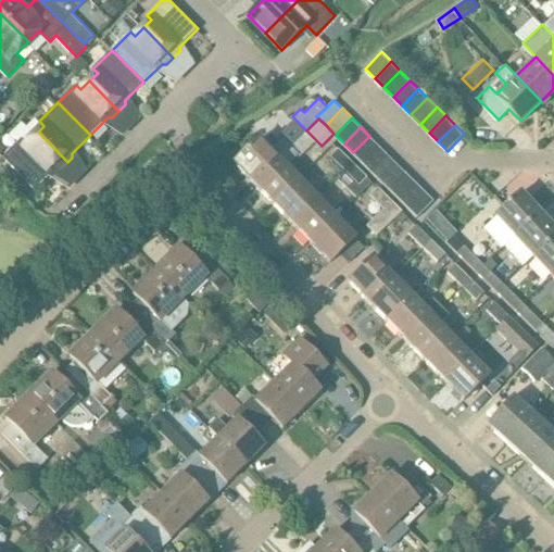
[(3,157),(35,189),(54,171),(59,171),(67,162),(38,132),(27,142),(22,138),(3,157)]
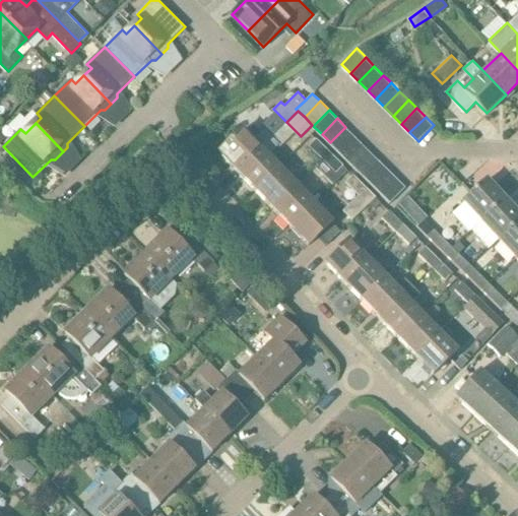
[(220,151),(238,170),(273,135),(265,127),(254,138),(244,128),(220,151)]
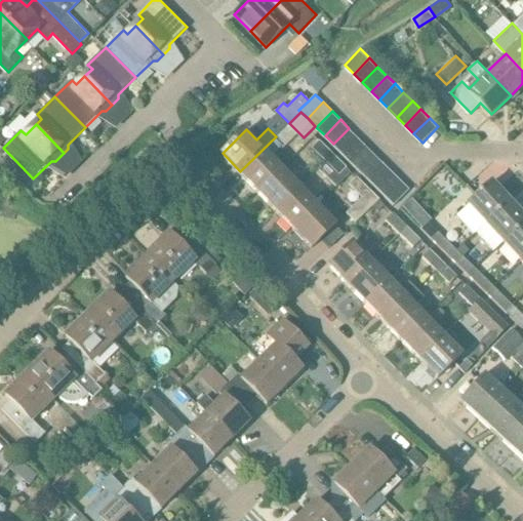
[(358,136),(349,128),(333,144),(343,153),(358,136)]
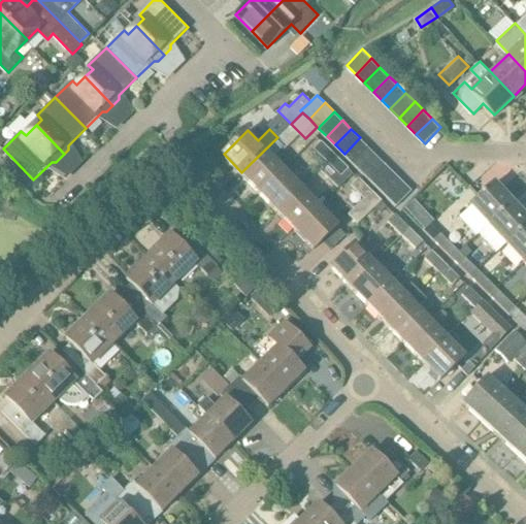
[(241,172),(259,190),(283,167),(273,157),(285,145),(277,137),(241,172)]
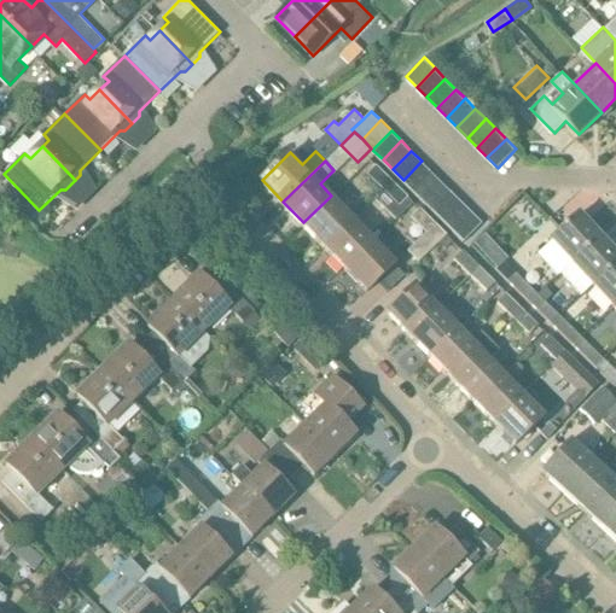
[(431,170),(422,161),(404,180),(413,190),(431,170)]
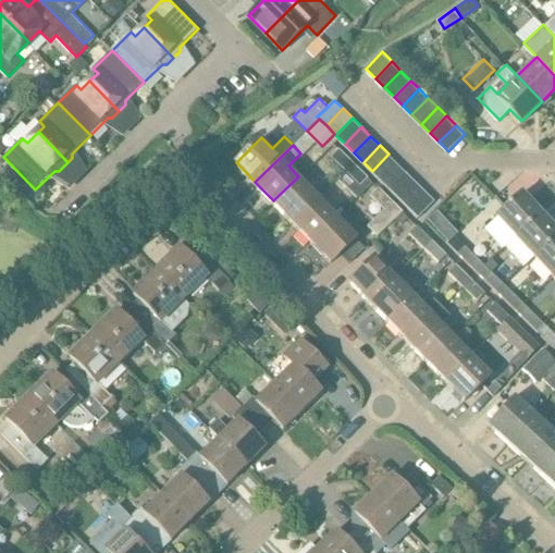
[(332,156),(346,169),(354,161),(340,147),(332,156)]
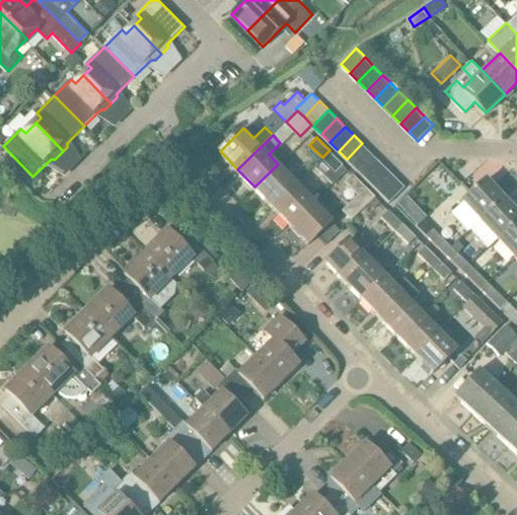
[(370,151),(362,143),(347,159),(355,167),(370,151)]
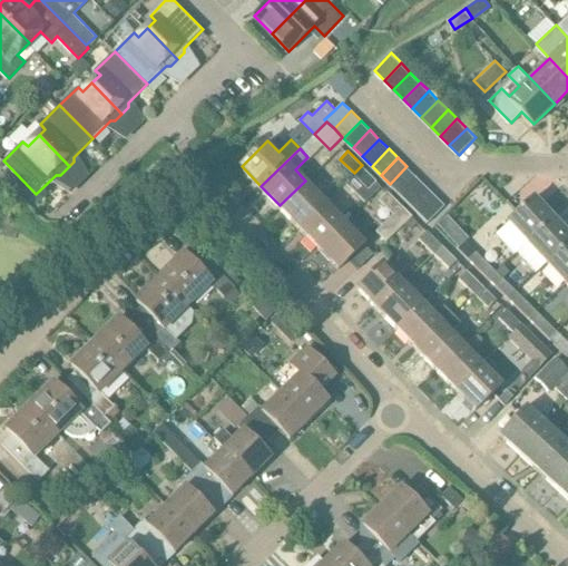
[(354,173),(370,188),(378,181),(362,165),(354,173)]
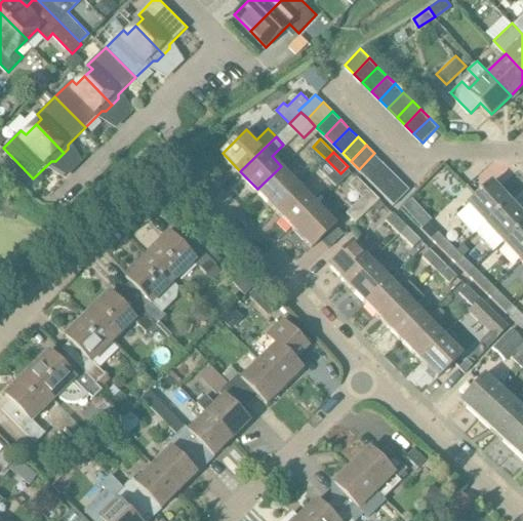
[(367,177),(384,162),(374,153),(359,169),(367,177)]
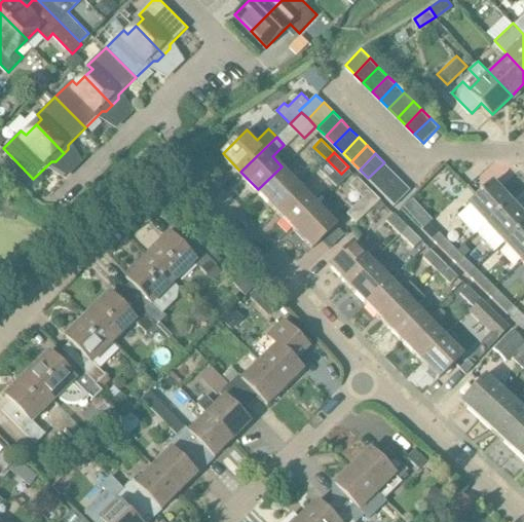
[(369,179),(378,187),(394,171),(384,162),(368,178),(369,179)]
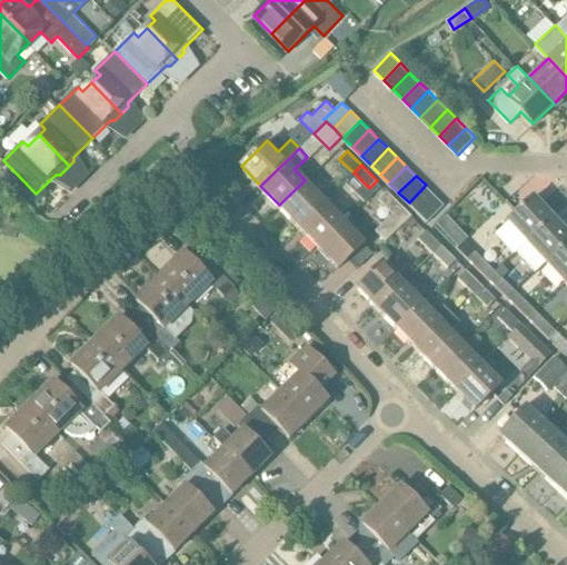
[(305,180),(279,205),(299,226),(325,200),(305,180)]
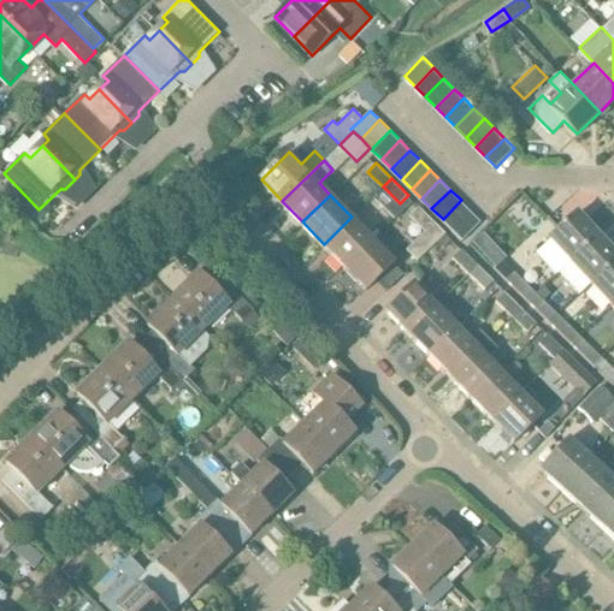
[(461,200),(443,219),(453,229),(471,211),(461,200)]
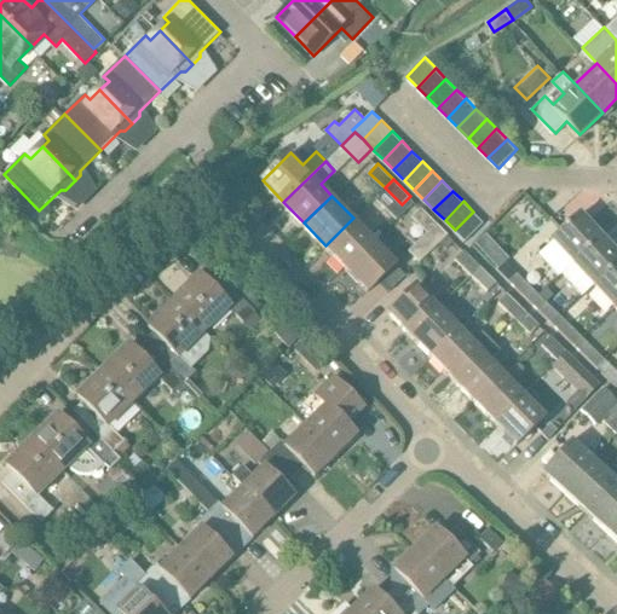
[(410,249),(421,261),(449,233),(422,207),(414,215),(428,231),(410,249)]
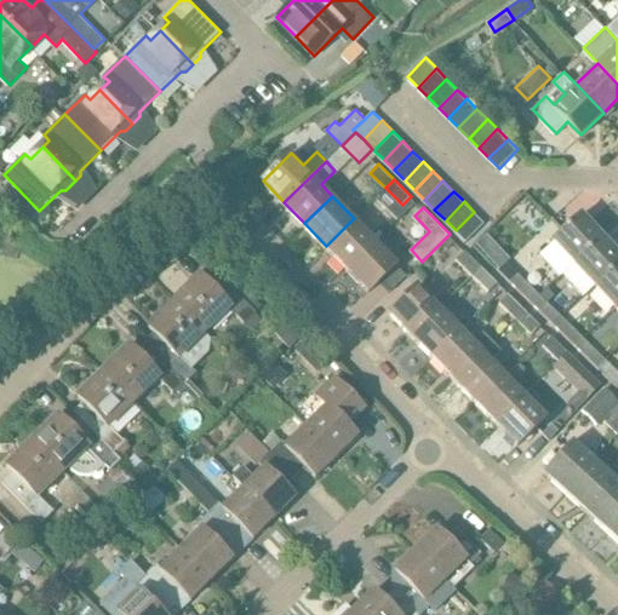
[(485,223),(474,212),(456,230),(467,241),(485,223)]
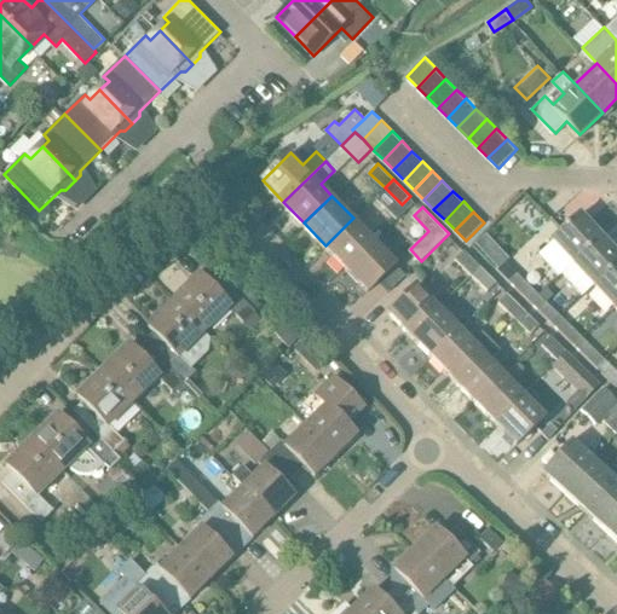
[(580,213),(538,252),(560,274),(564,272),(575,261),(601,236),(580,213)]
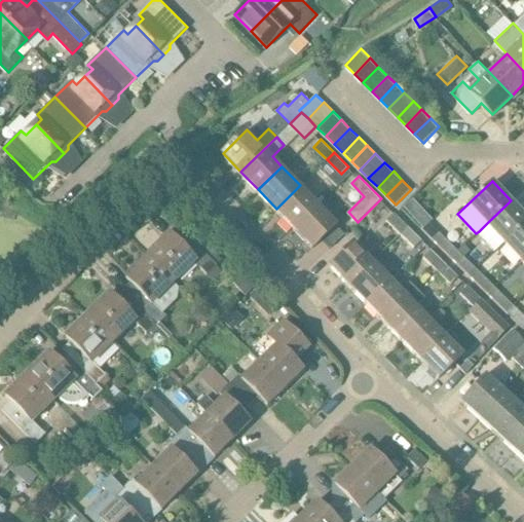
[(300,185),(276,209),(295,228),(319,204),(300,185)]
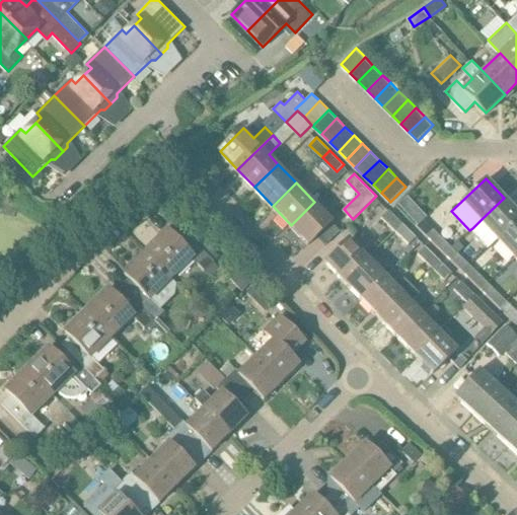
[(490,246),(499,237),(516,220),(516,212),(504,198),(482,219),(472,228),(490,246)]
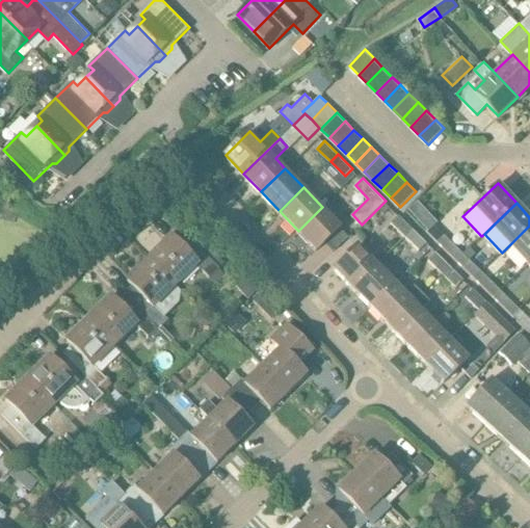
[(322,207),(298,231),(317,249),(341,227),(322,207)]
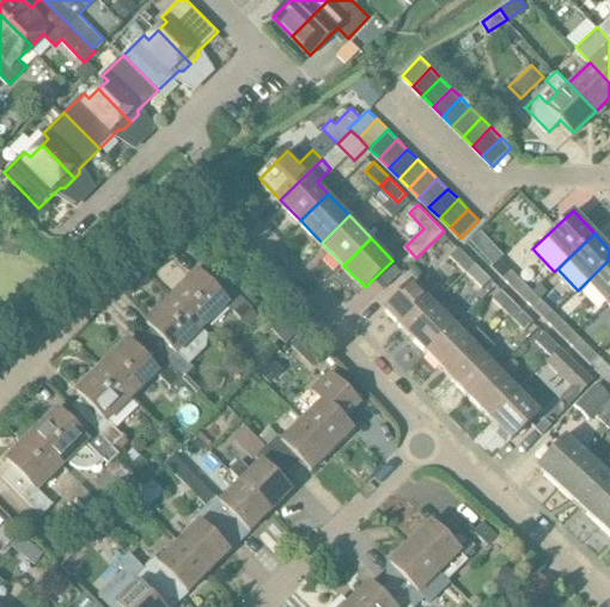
[(467,270),(475,262),(459,246),(451,255),(467,270)]
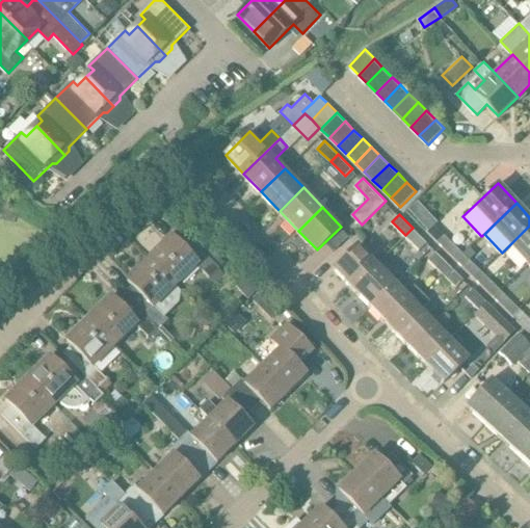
[(438,241),(456,259),(465,252),(435,223),(427,230),(438,241)]
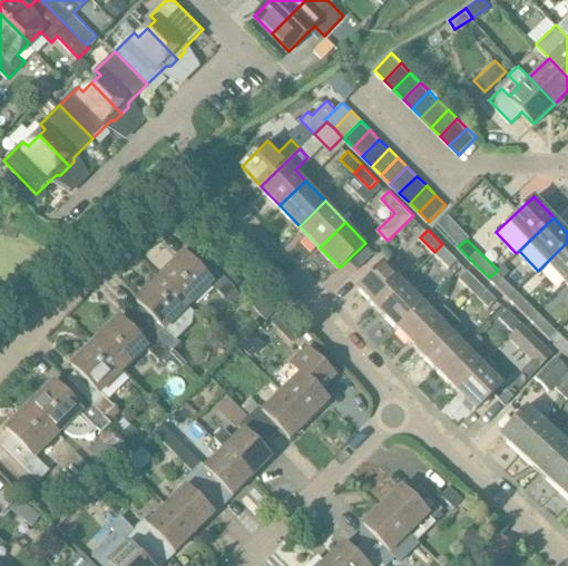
[(567,242),(548,261),(567,281),(567,242)]
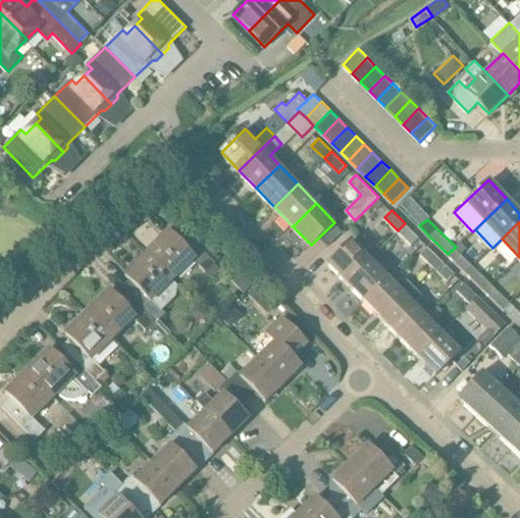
[(405,223),(398,230),(412,245),(419,237),(405,223)]
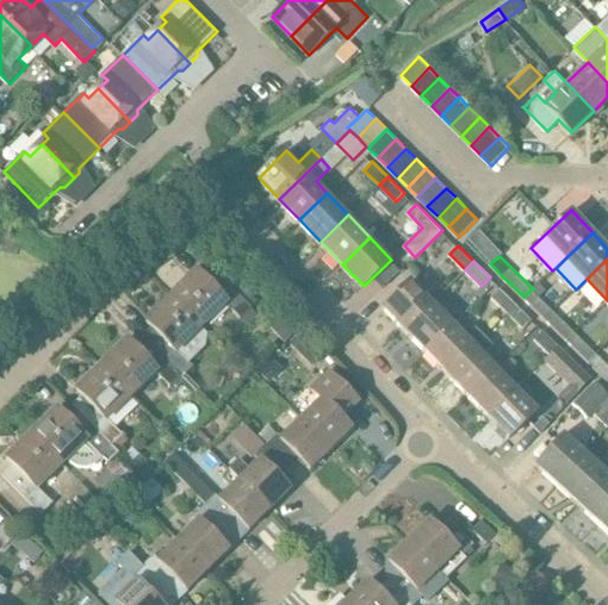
[(173,295),(203,326),(227,303),(242,318),(243,317),(249,323),(259,312),(254,307),(244,297),(252,289),(233,270),(225,278),(213,267),(203,276),(198,272),(173,295)]
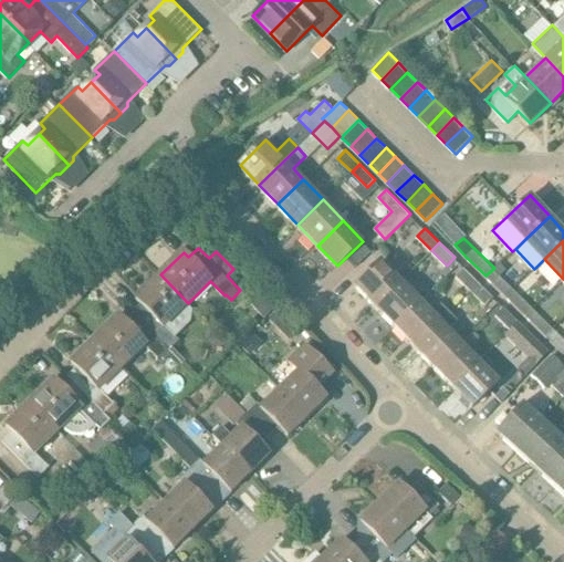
[(375,304),(401,279),(383,260),(356,285),(375,304)]
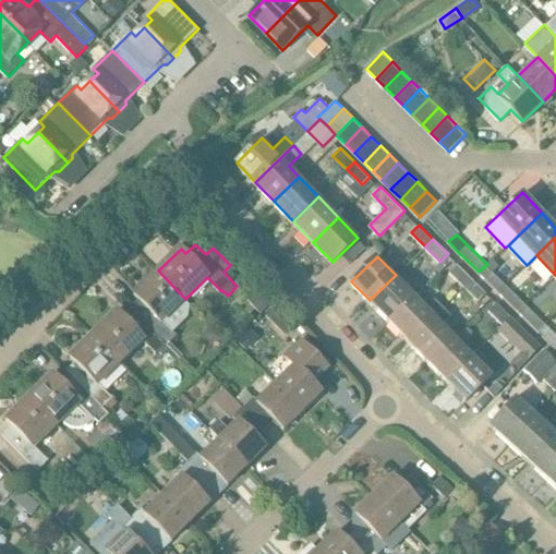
[(479,272),(498,291),(506,284),(494,271),(499,264),(494,257),(487,264),(479,272)]
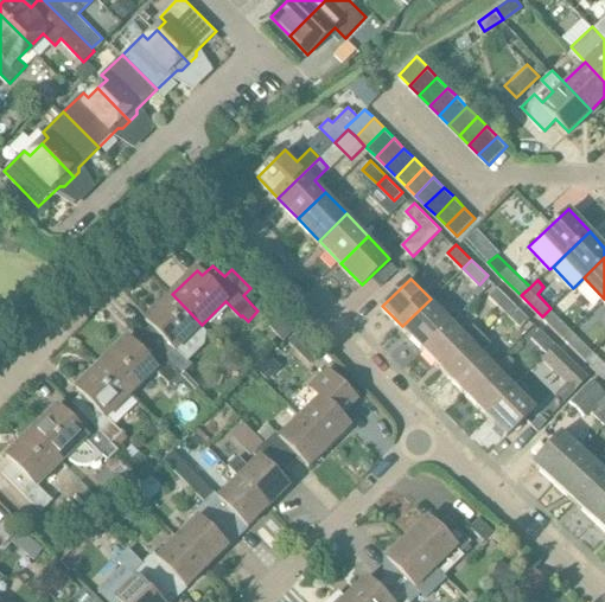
[(505,311),(514,301),(498,286),(490,295),(505,311)]
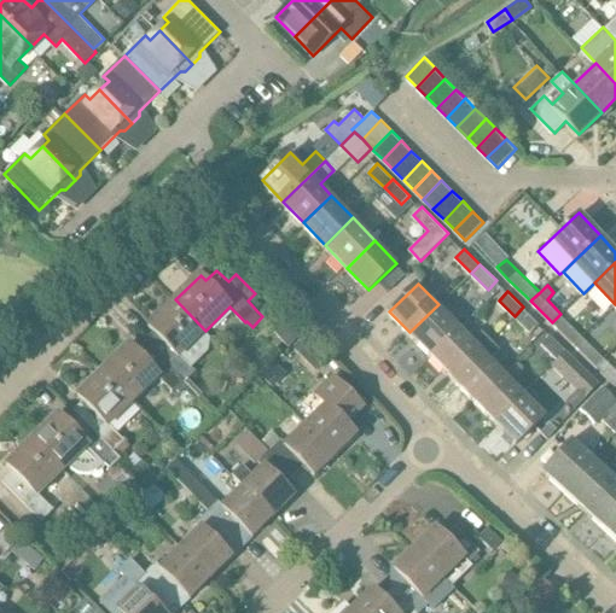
[(144,338),(185,380),(196,369),(181,355),(205,331),(175,299),(150,325),(154,330),(144,338)]
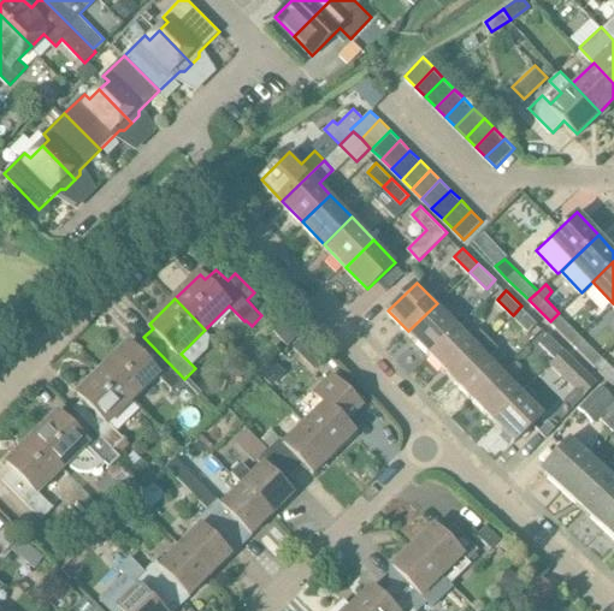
[(437,303),(408,331),(429,353),(458,325),(437,303)]
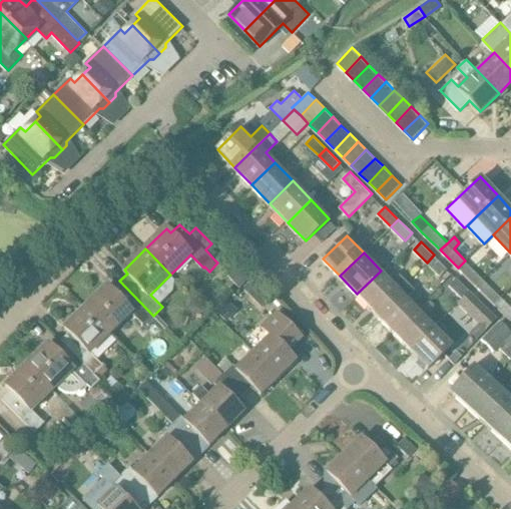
[(427,263),(441,276),(448,269),(434,255),(427,263)]
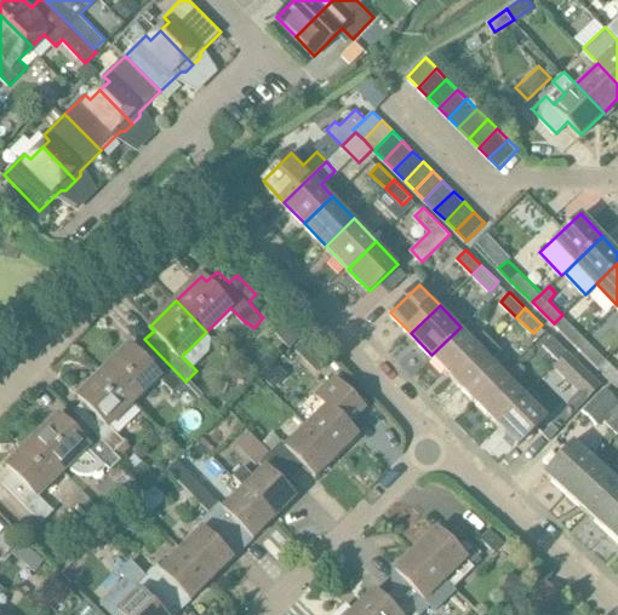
[(554,323),(576,344),(584,337),(562,315),(554,323)]
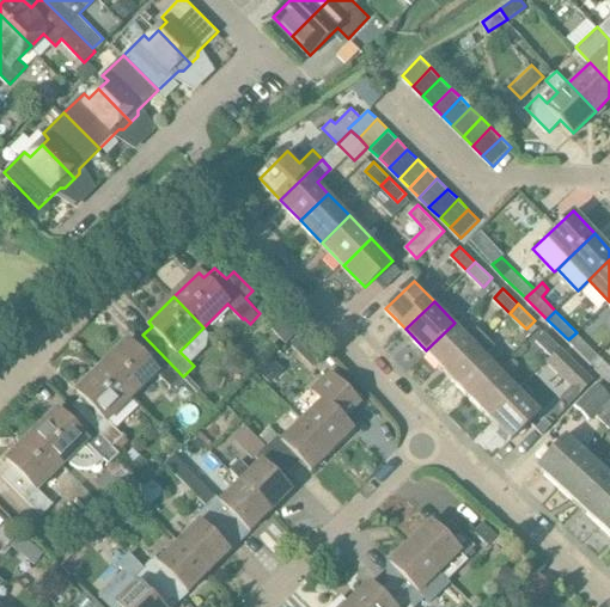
[(426,350),(447,372),(487,335),(479,325),(468,336),(455,323),(426,350)]
